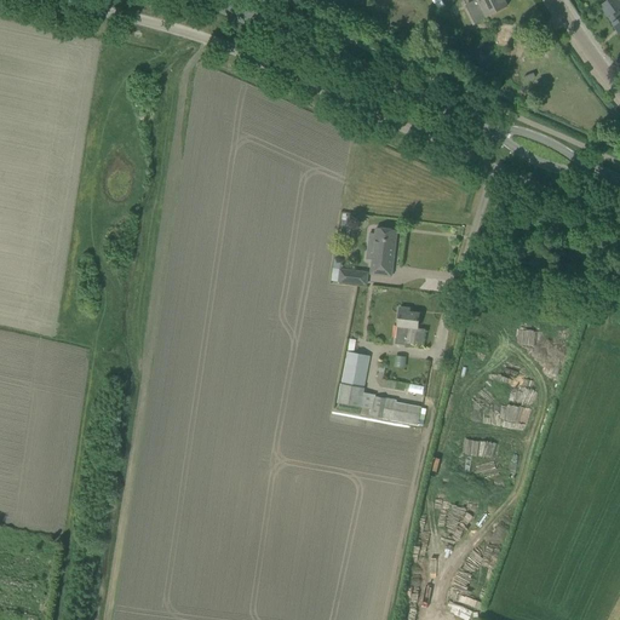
[(476,0),(481,7),(469,12),(475,23),(486,17),(497,12),(507,6),(503,0),(476,0)]
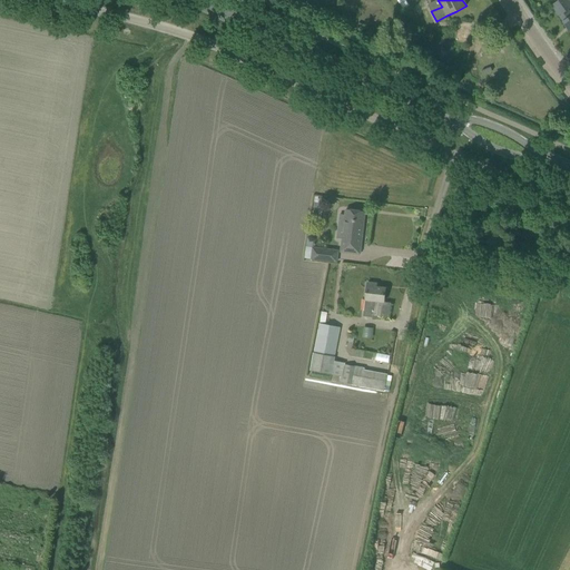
[(563,22),(562,22),(569,32),(569,15),(567,11),(569,8),(569,1),(569,0),(559,0),(552,6),(563,22)]
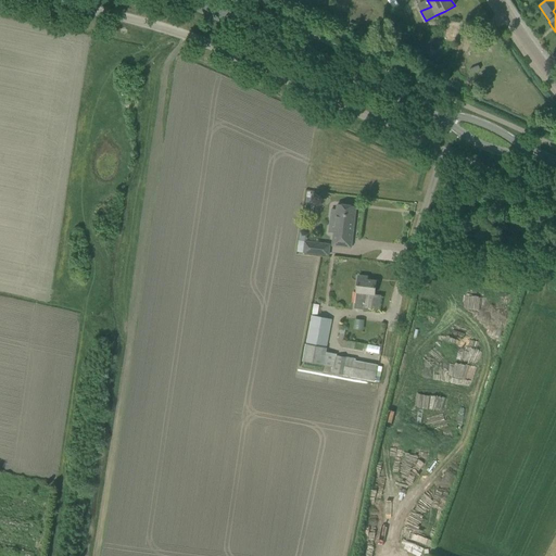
[(447,27),(444,40),(455,42),(458,30),(447,27)]
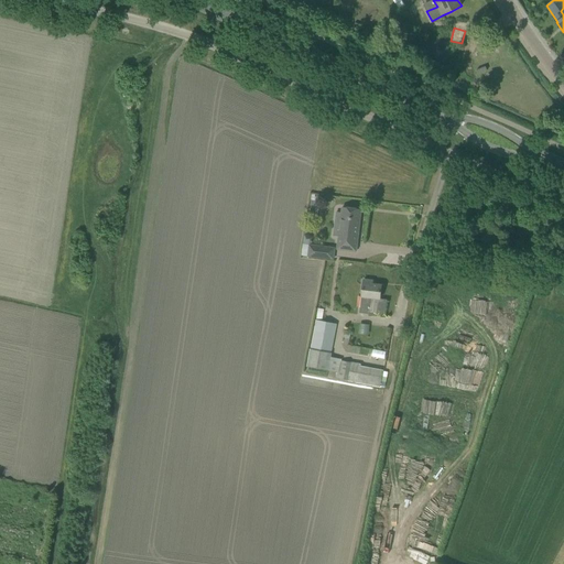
[(337,250),(345,251),(356,252),(360,210),(342,207),(340,220),(335,220),(334,236),(338,237),(337,250)]
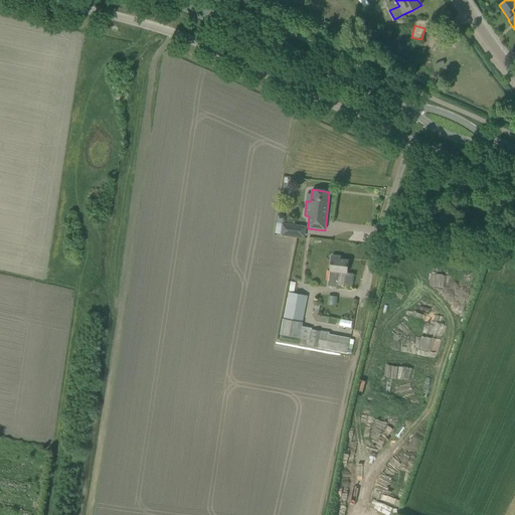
[(282,223),(277,223),(275,233),(305,237),(306,225),(282,222),(282,223)]
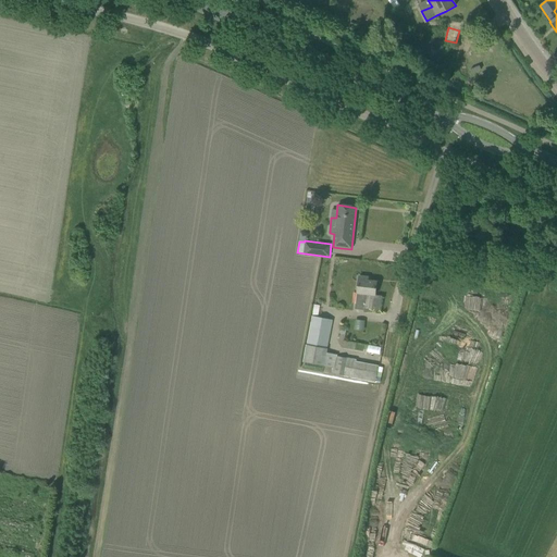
[(375,295),(376,282),(368,281),(368,277),(359,276),(356,304),(366,305),(366,308),(380,310),(382,296),(375,295)]
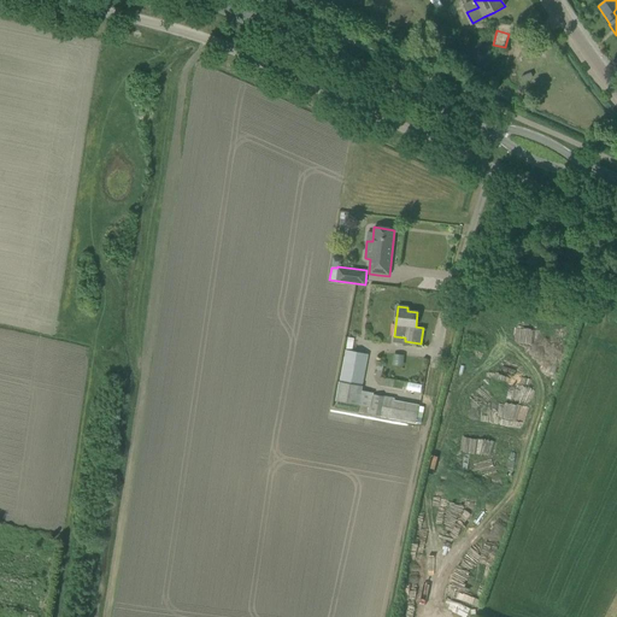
[(335,401),(359,406),(371,409),(370,413),(416,423),(419,406),(395,401),(395,399),(374,395),(374,394),(362,391),(369,353),(345,351),(335,401)]
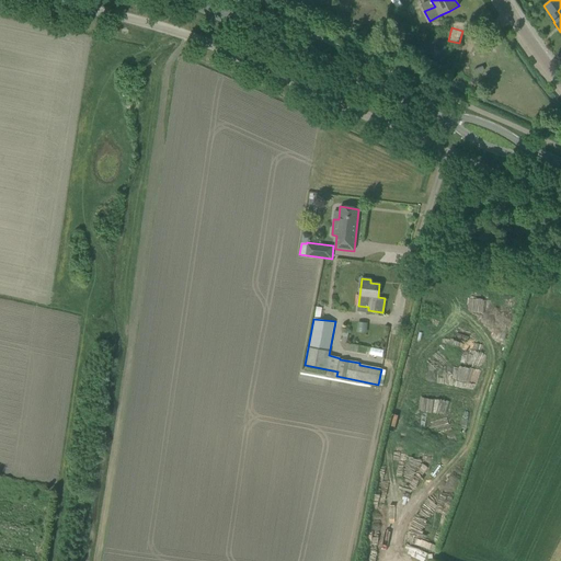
[(357,331),(367,333),(369,323),(358,321),(357,331)]
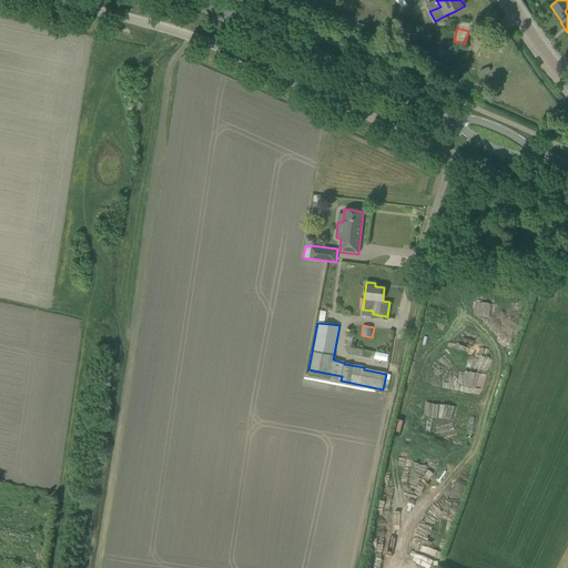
[(374,359),(386,362),(387,355),(375,353),(374,359)]
